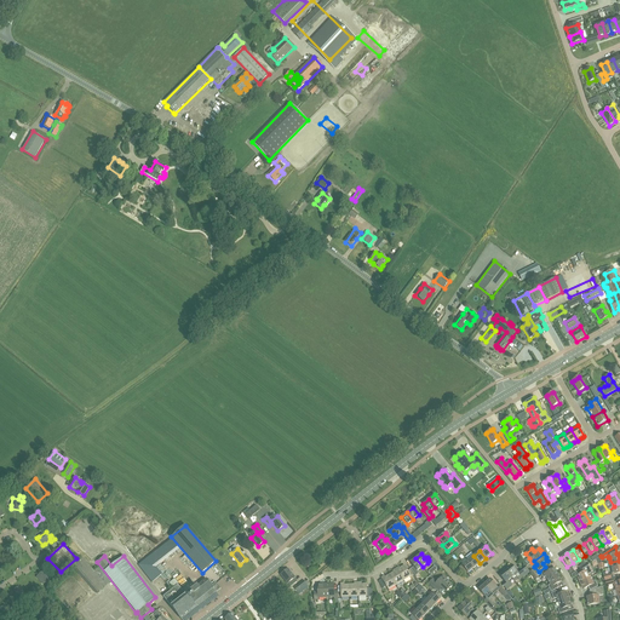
[(474,556),(468,561),(474,568),(480,563),(474,556)]
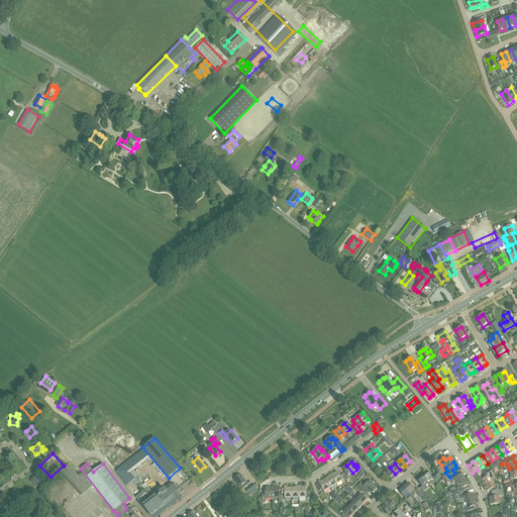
[(68,464),(62,470),(64,473),(63,474),(80,494),(88,487),(68,464)]
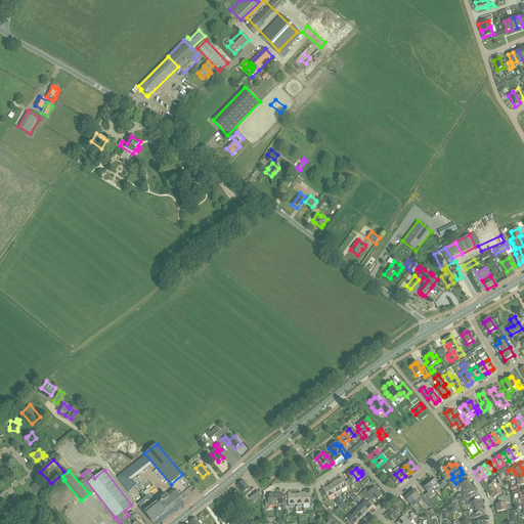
[(354,485),(352,483),(357,479),(351,472),(346,475),(349,479),(347,481),(351,486),(354,485)]
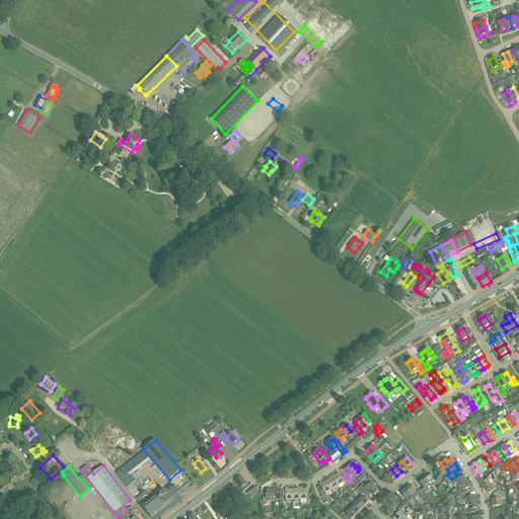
[(391,479),(396,475),(391,469),(386,473),(391,479)]
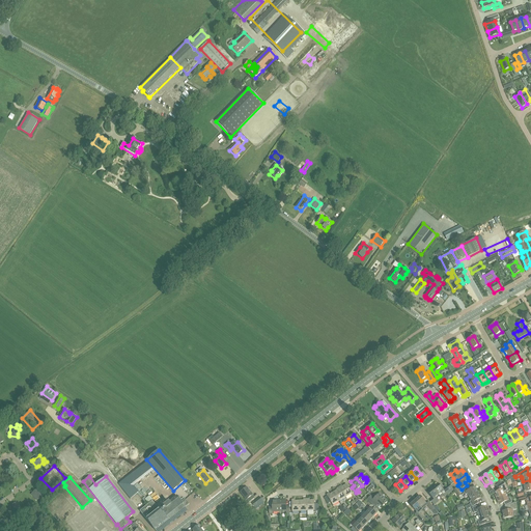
[(497,499),(506,495),(504,492),(507,490),(504,483),(497,487),(499,492),(495,493),(496,495),(495,496),(497,499)]
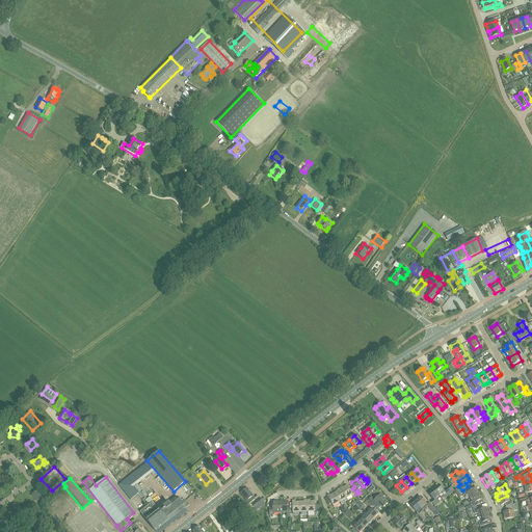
[(341,487),(340,488),(345,499),(352,495),(346,485),(342,488),(341,487)]
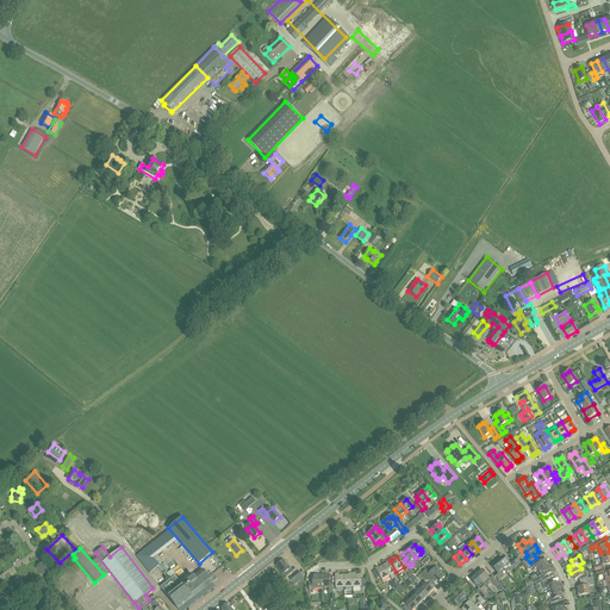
[(503,556),(497,561),(503,568),(506,573),(510,570),(511,571),(521,564),(516,558),(509,564),(503,556)]
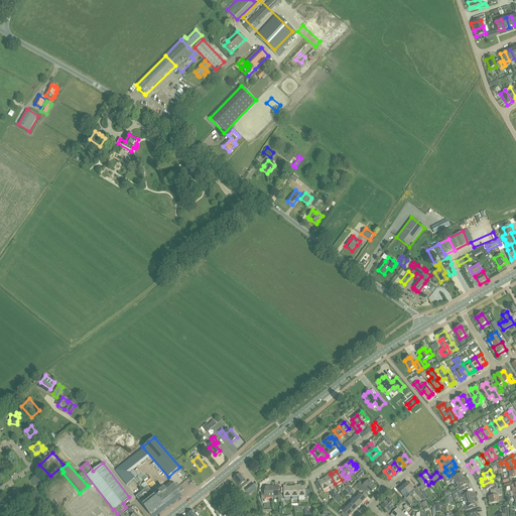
[(454,481),(456,484),(465,479),(463,476),(462,475),(461,474),(457,476),(456,473),(449,477),(452,481),(454,481)]
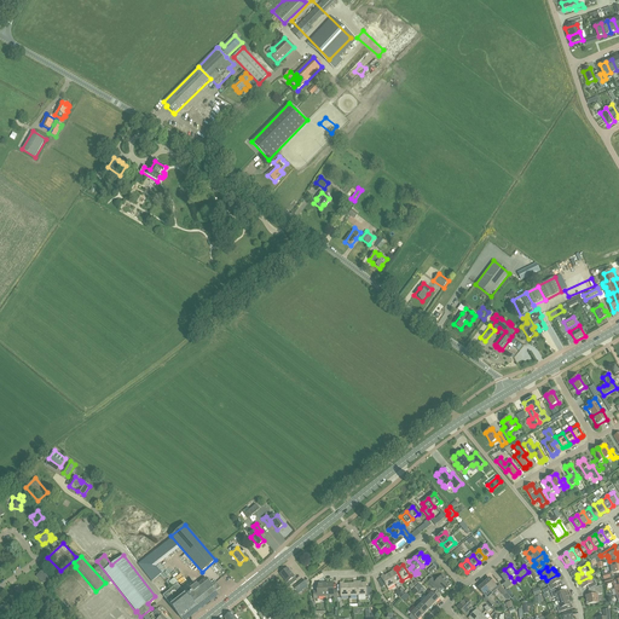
[(290,585),(296,580),(294,578),(295,577),(288,568),(279,574),(287,583),(288,583),(290,585)]
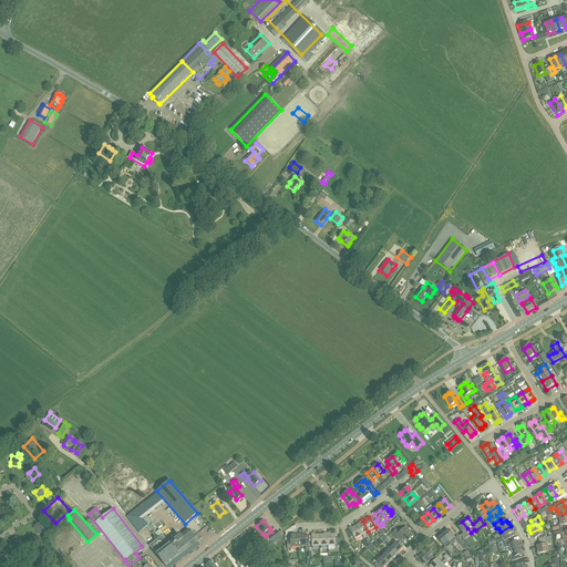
[(356,526),(361,535),(368,532),(362,521),(360,522),(361,523),(356,526)]
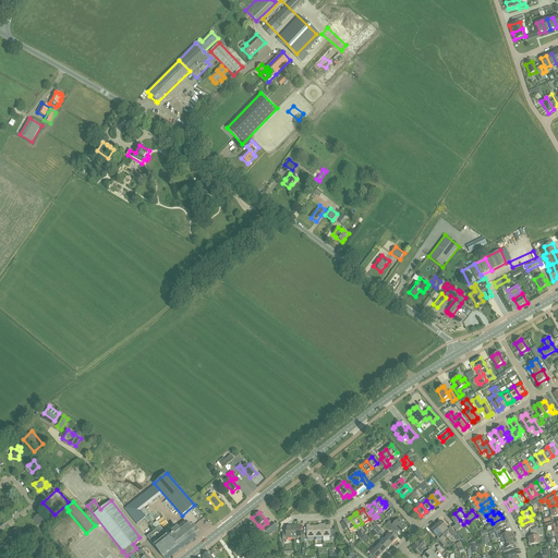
[(45,520),(40,516),(39,513),(33,519),(35,521),(38,525),(45,520)]
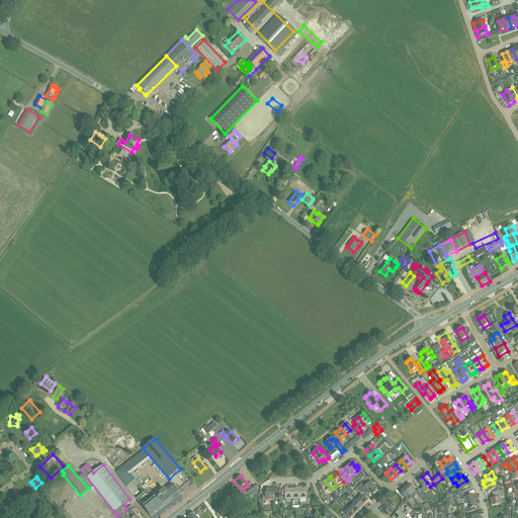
[(427,483),(422,477),(417,481),(422,487),(420,489),(423,494),(428,490),(424,486),(427,483)]
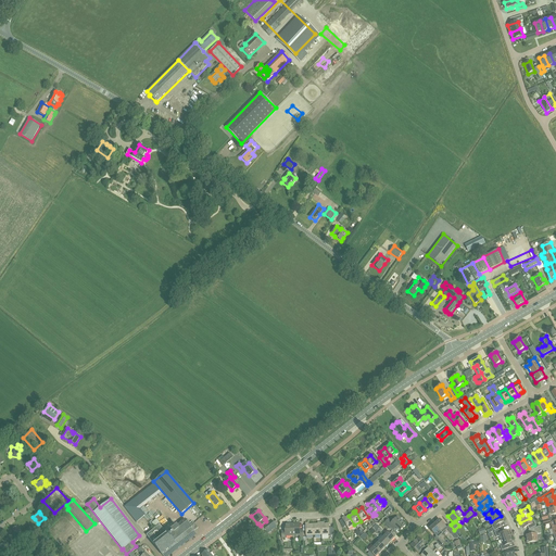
[(348,529),(354,525),(349,516),(344,518),(343,517),(341,518),(348,529)]
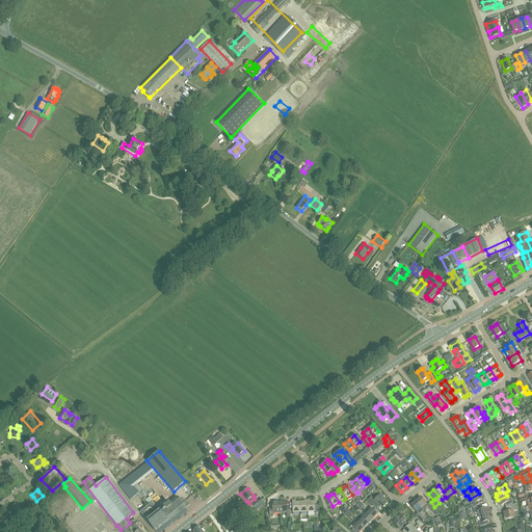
[(372,497),(369,500),(368,501),(376,508),(380,504),(382,507),(389,502),(380,494),(375,500),(372,497)]
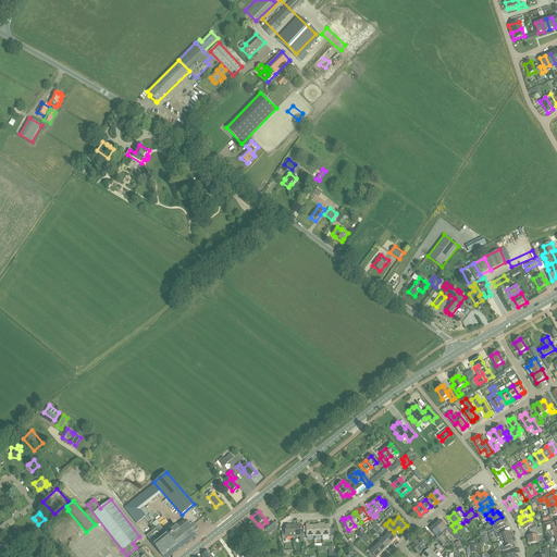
[(502,517),(492,522),(494,525),(492,527),(495,532),(502,528),(500,524),(504,522),(503,521),(504,520),(502,517)]
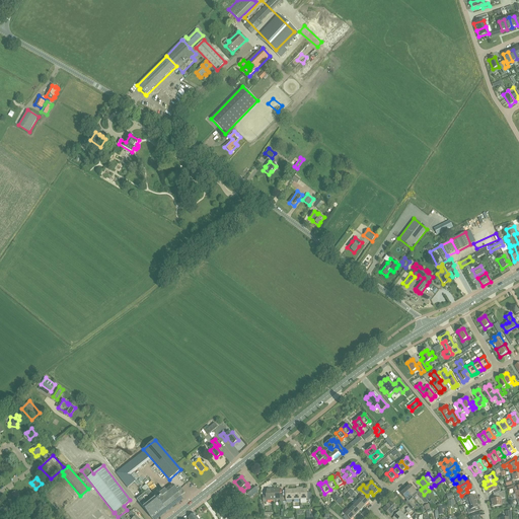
[(496,487),(495,484),(486,488),(487,492),(488,492),(489,494),(493,492),(494,495),(500,492),(498,487),(496,487)]
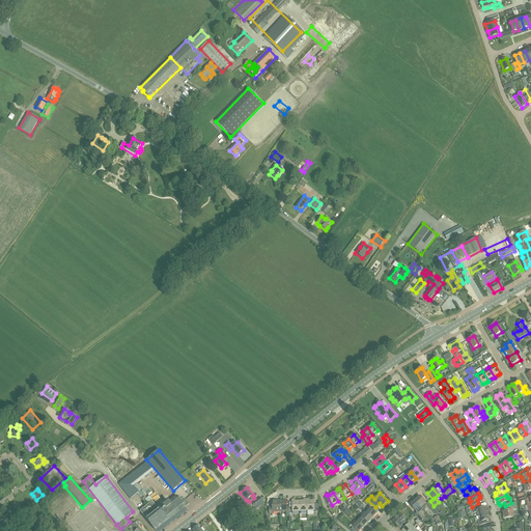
[(148,504),(140,511),(156,530),(186,507),(189,504),(186,501),(185,500),(182,502),(176,496),(159,510),(157,507),(152,501),(148,504)]
